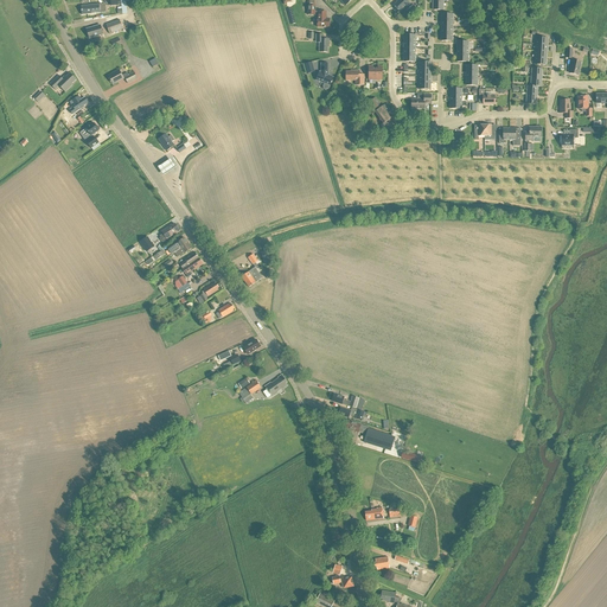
[(400,0),(394,6),(400,12),(404,8),(407,11),(411,6),(409,4),(406,0),(400,0)]
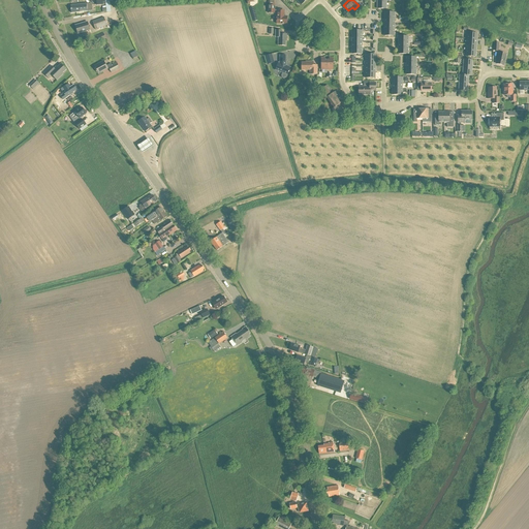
[(92,3),(70,6),(71,13),(92,11),(92,3)]
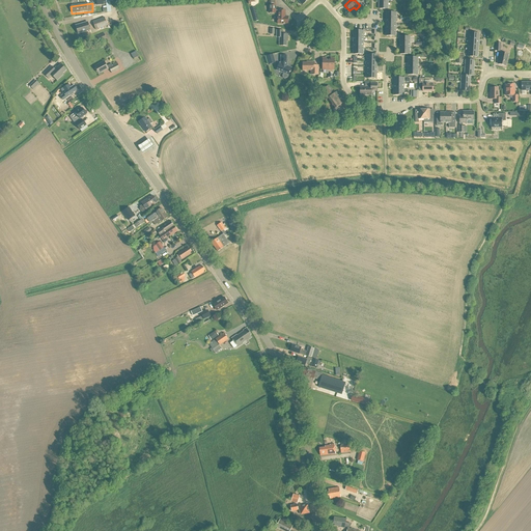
[(269,5),(269,8),(270,8),(270,14),(276,14),(278,14),(278,17),(278,24),(288,24),(288,17),(285,17),(285,15),(284,15),(284,10),(278,10),(278,11),(276,10),(276,5),(269,5)]
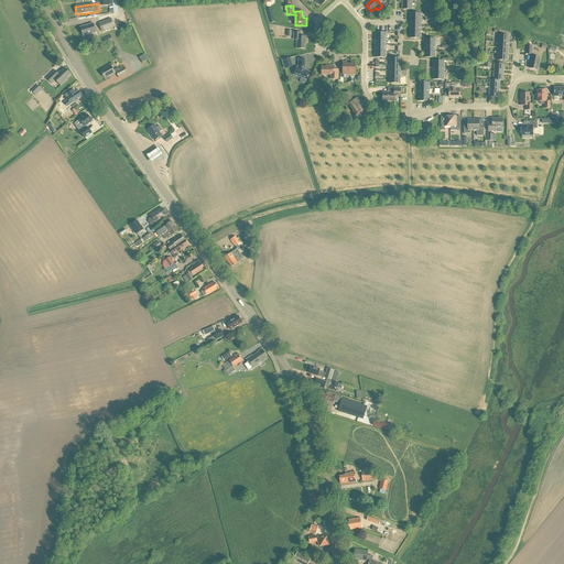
[(111,19),(99,23),(102,32),(115,28),(111,19)]
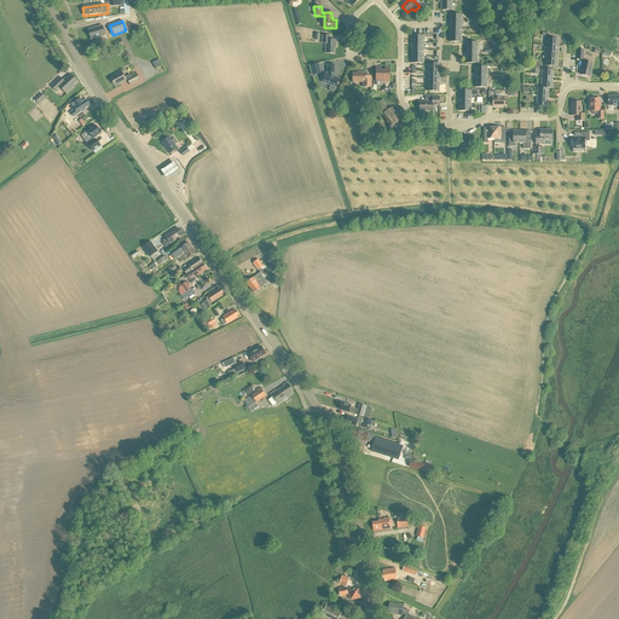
[(105,36),(103,27),(88,30),(92,40),(96,39),(97,44),(103,42),(100,38),(105,36)]
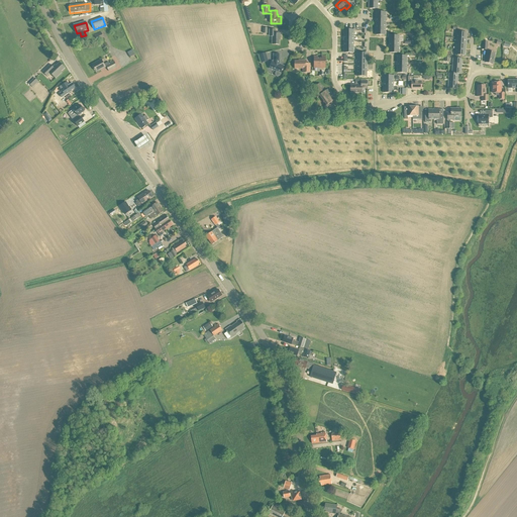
[(270,35),(272,35),(272,44),(280,45),(280,37),(281,37),(281,33),(276,33),(276,30),(270,29),(270,35)]
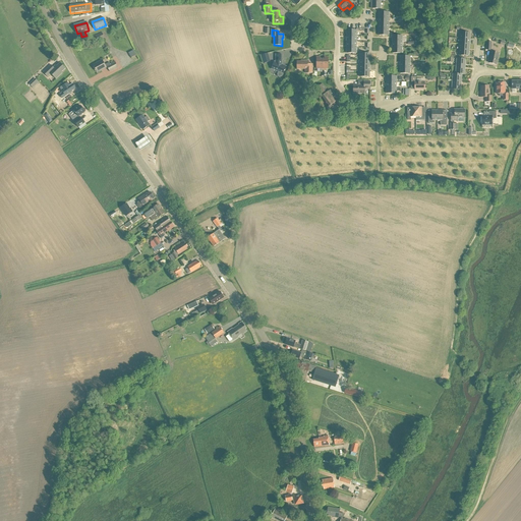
[(91,38),(93,42),(104,38),(102,33),(91,38)]
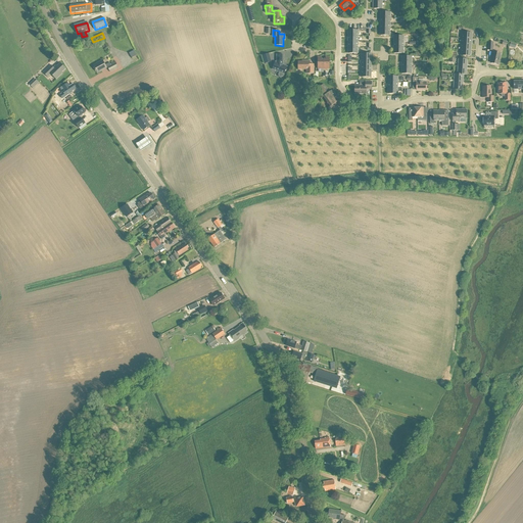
[(491,63),(497,65),(498,61),(500,61),(501,54),(493,52),(492,57),(491,63)]
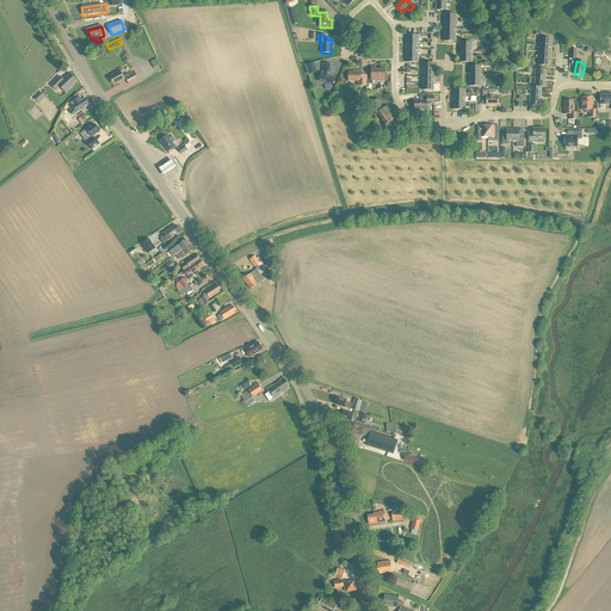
[(319,81),(327,85),(326,87),(326,88),(326,90),(327,90),(327,91),(328,91),(329,91),(331,91),(331,90),(332,90),(335,79),(331,76),(331,65),(323,65),(323,74),(321,73),(319,81)]
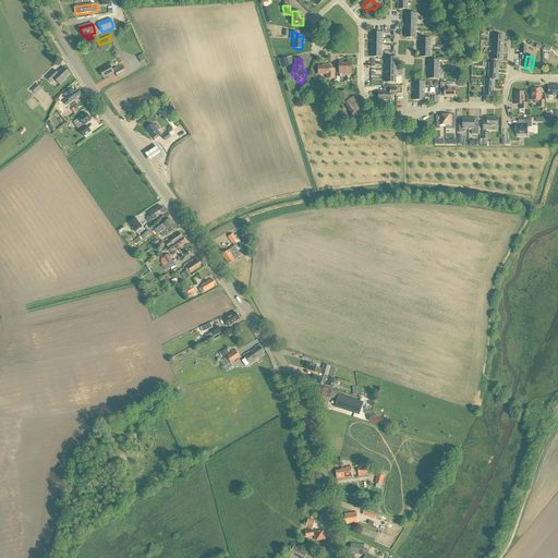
[(339,74),(351,74),(351,61),(348,61),(348,64),(343,64),(343,61),(339,61),(339,74)]
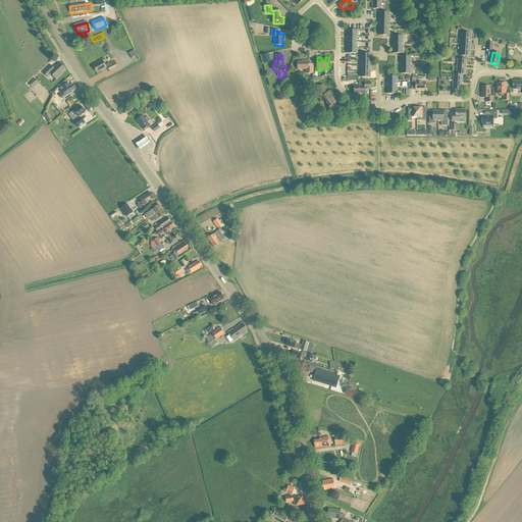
[(457,66),(466,67),(467,59),(458,59),(457,66)]
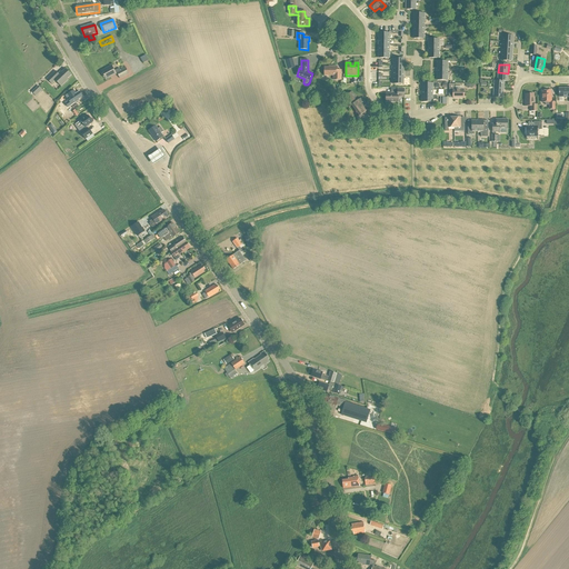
[(112,67),(102,72),(107,79),(118,73),(120,79),(129,75),(126,68),(120,71),(119,69),(116,72),(112,67)]
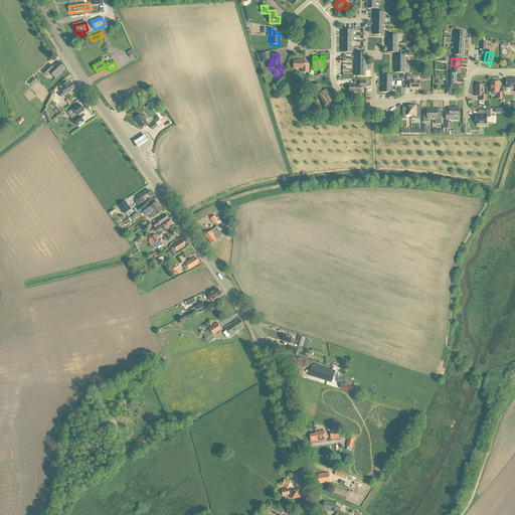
[(294,61),(294,68),(302,68),(302,72),(309,72),(309,63),(305,63),(305,60),(301,60),(301,61),(294,61)]
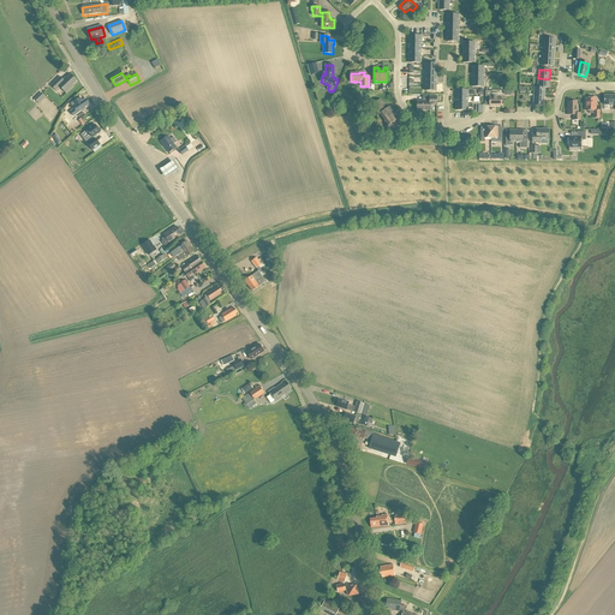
[(73,85),(78,81),(71,73),(66,78),(65,77),(63,79),(60,76),(51,85),(57,91),(60,87),(66,93),(73,85)]
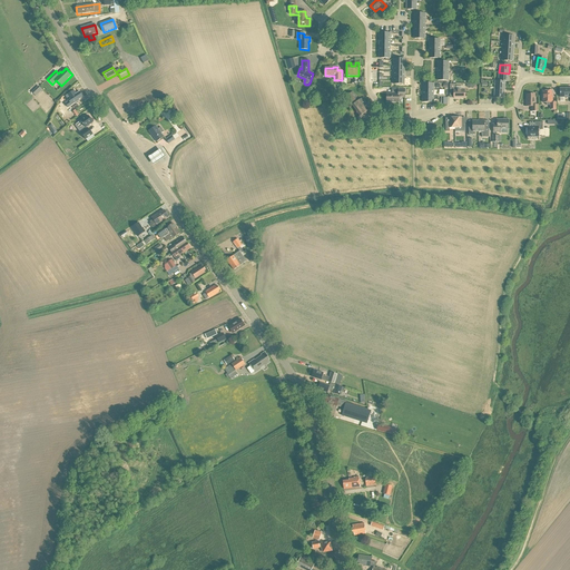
[(499,72),(499,81),(505,81),(509,82),(509,74),(499,72)]
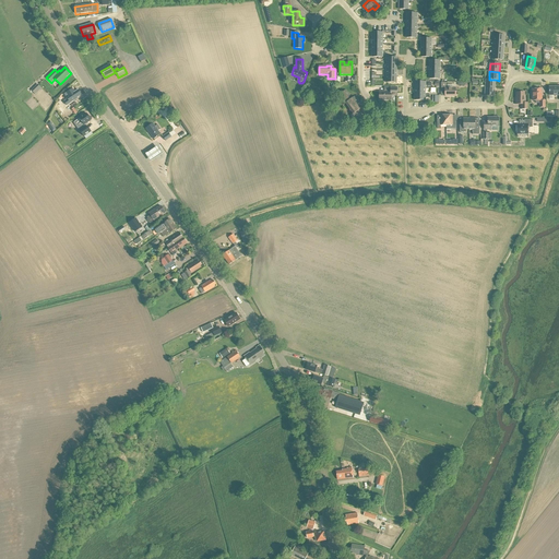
[(496,80),(489,80),(486,80),(485,87),(495,88),(496,80)]
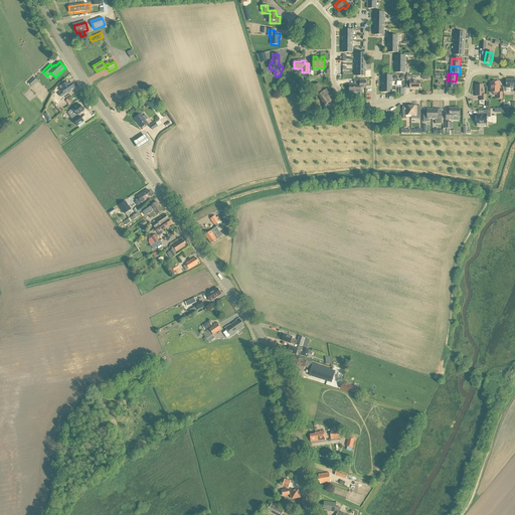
[(410,83),(410,90),(420,89),(419,80),(411,80),(411,76),(406,76),(406,83),(410,83)]
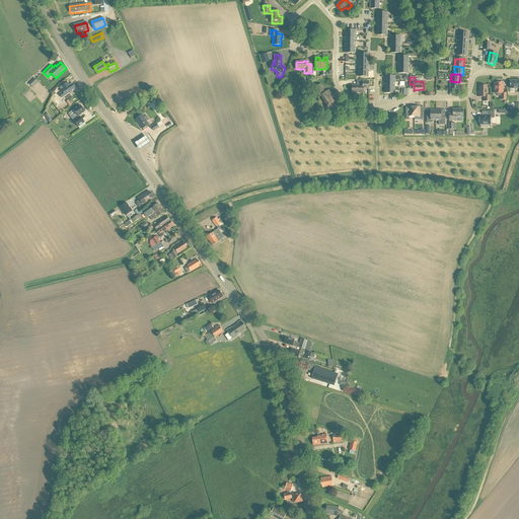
[(29,85),(33,88),(39,83),(35,79),(29,85)]
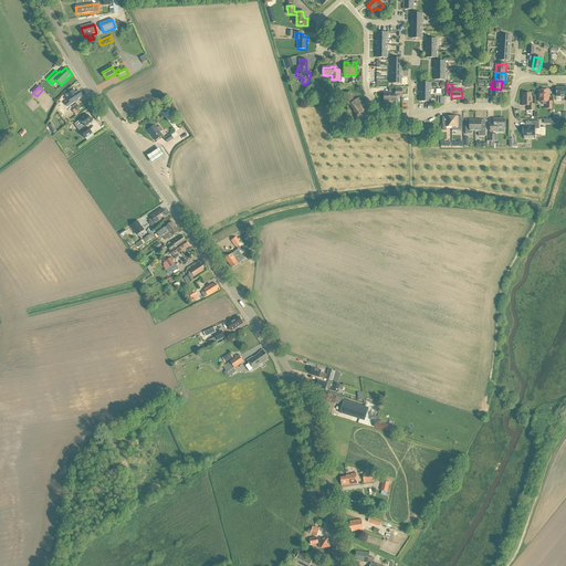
[(565,87),(556,88),(556,97),(565,96),(565,87)]
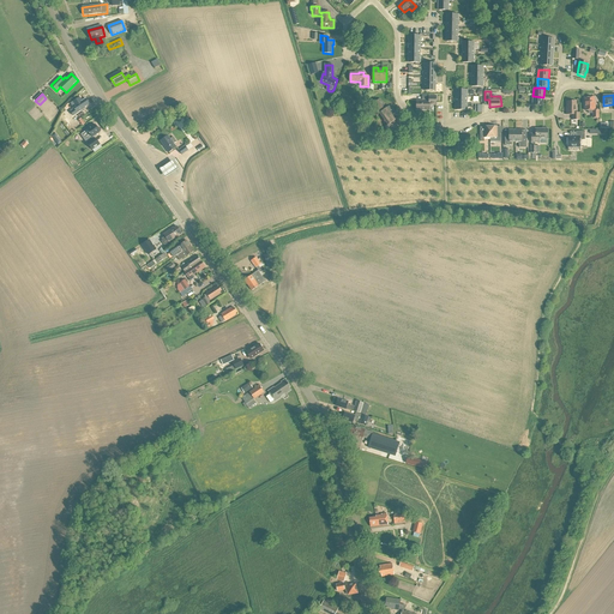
[(416,101),(416,110),(429,110),(429,106),(437,106),(437,96),(429,96),(429,101),(416,101)]
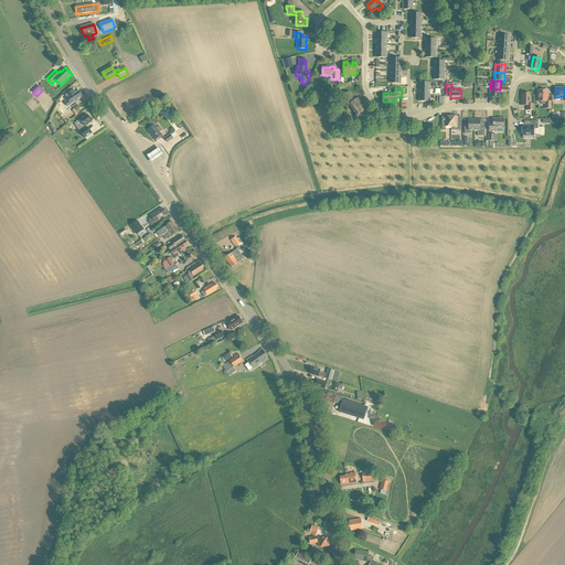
[(490,88),(490,97),(500,97),(500,89),(490,88)]
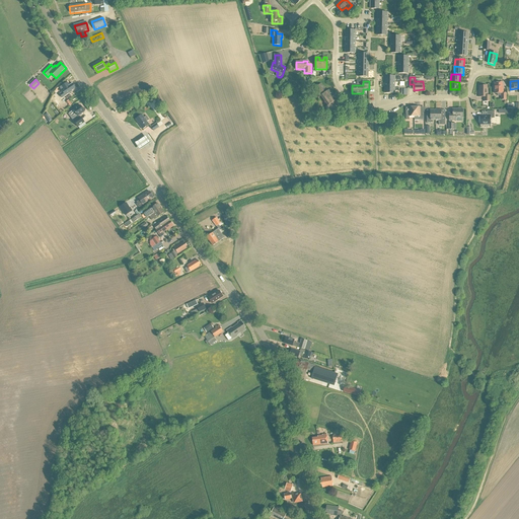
[(495,83),(495,93),(498,93),(498,96),(501,96),(501,100),(506,100),(506,93),(503,93),(503,89),(503,83),(495,83)]
